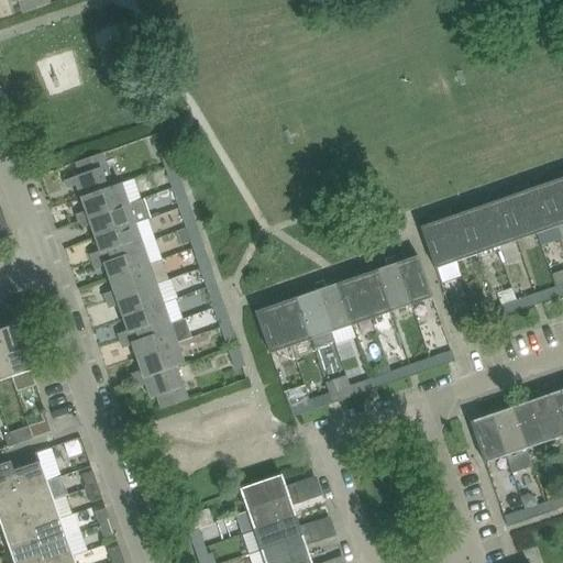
[(51,4),(48,0),(12,0),(13,3),(20,1),(24,13),(51,4)]
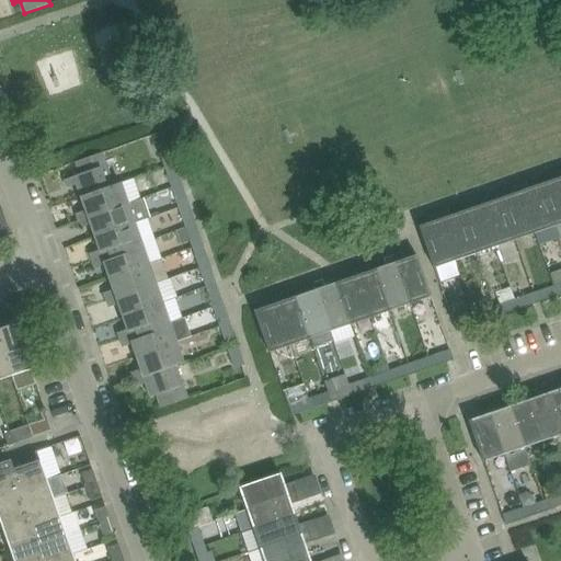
[(172,159),(168,145),(158,148),(162,162),(172,159)]
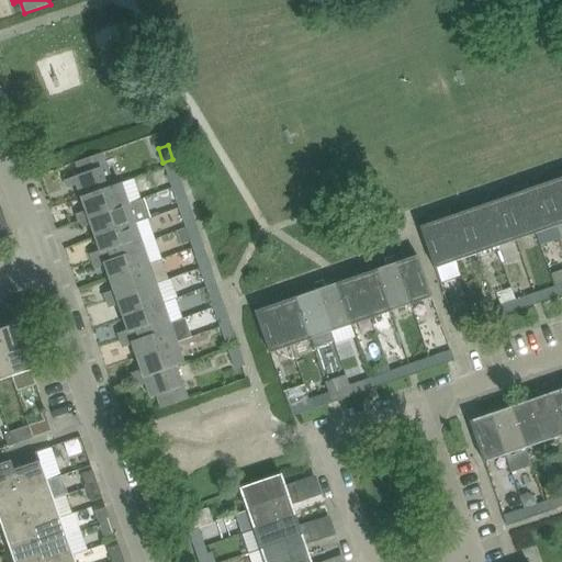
[(113,187),(113,186),(109,175),(102,154),(76,163),(80,175),(65,180),(67,188),(77,184),(81,198),(113,187)]
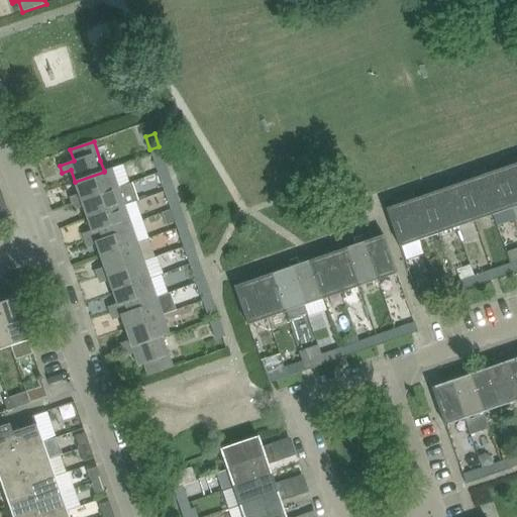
[(167,170),(163,157),(153,160),(159,173),(167,170)]
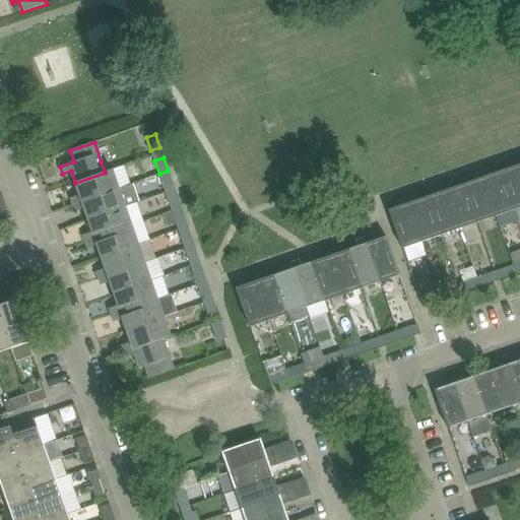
[(519,208),(519,166),(517,158),(508,161),(510,168),(501,171),(515,210),(519,208)]
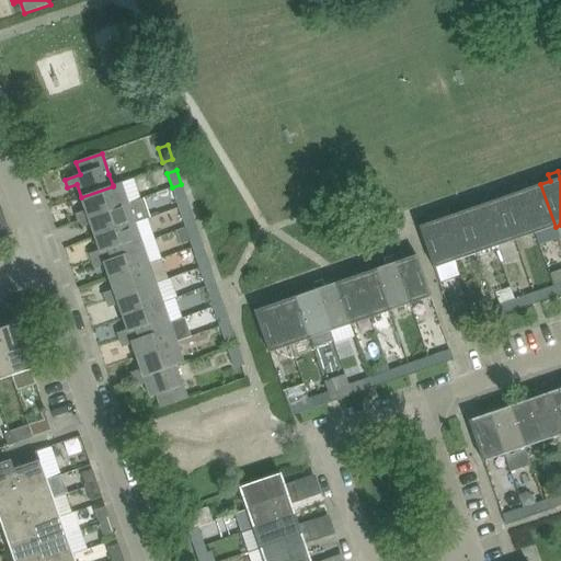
[(556,227),(540,184),(529,189),(527,182),(518,185),(535,233),(556,227)]
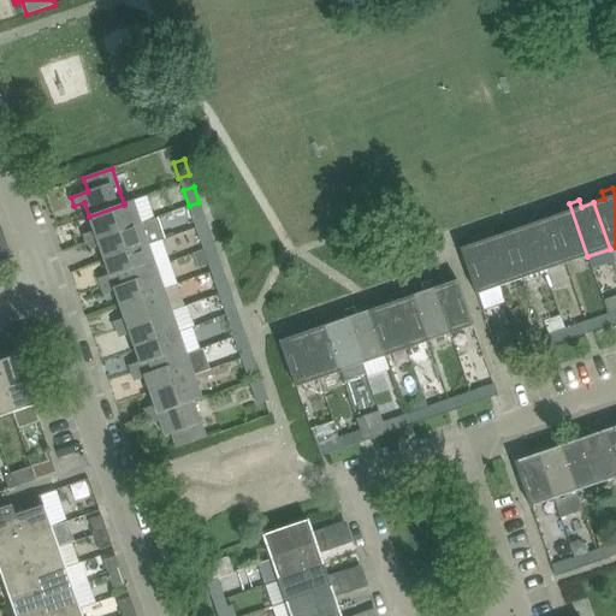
[(87,243),(141,224),(132,201),(124,203),(124,205),(89,217),(94,231),(83,235),(87,243)]
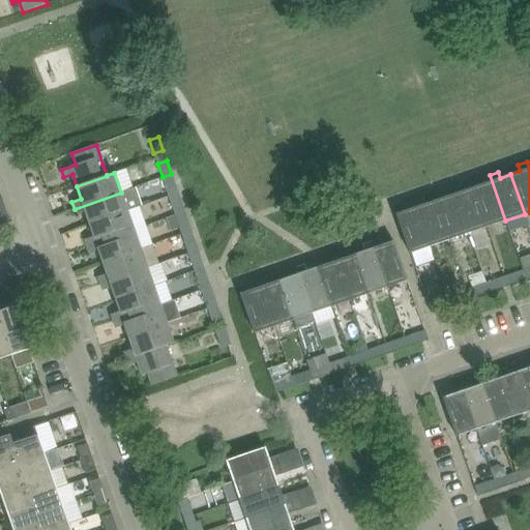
[(176,187),(171,174),(163,177),(167,190),(176,187)]
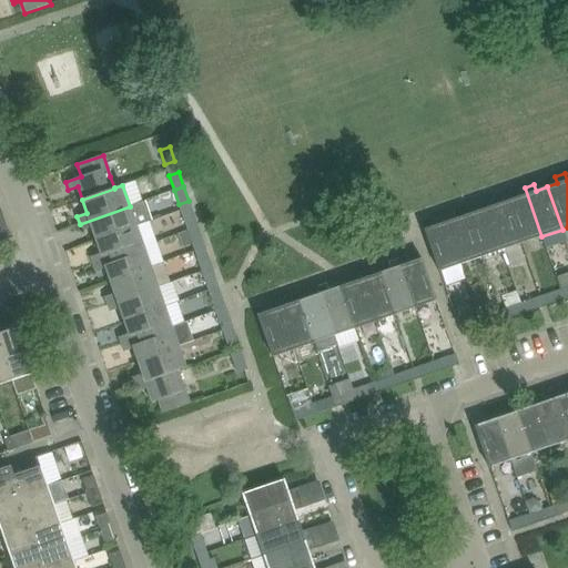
[(541,236),(525,188),(515,191),(517,198),(507,201),(521,244),(541,236)]
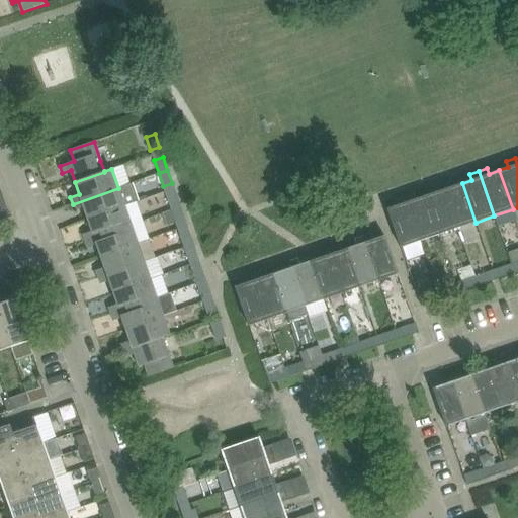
[(476,223),(462,183),(452,187),(450,180),(441,183),(457,229),(476,223)]
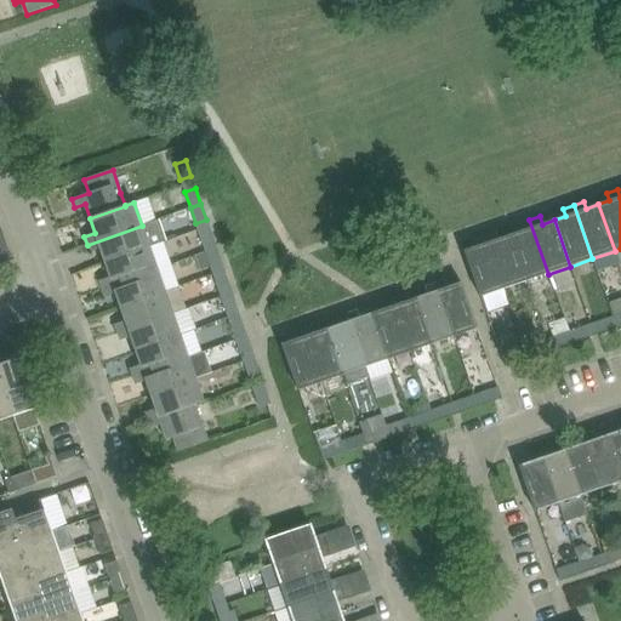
[(104,263),(149,248),(149,246),(166,240),(159,220),(142,226),(87,245),(90,252),(100,249),(104,263)]
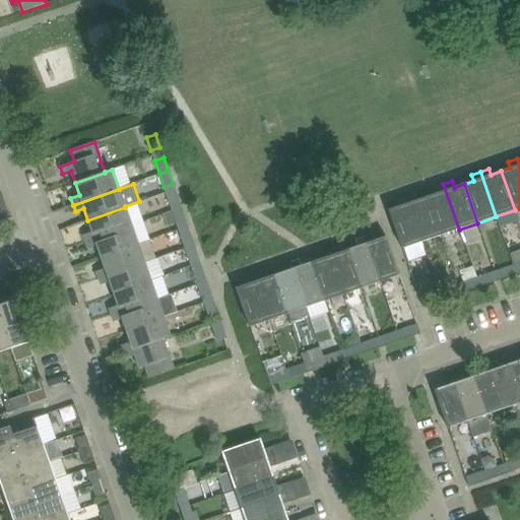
[(459,230),(443,184),(435,187),(437,193),(427,197),(441,236),(459,230)]
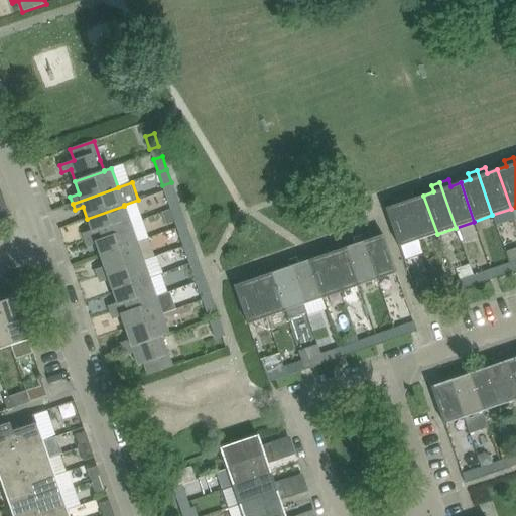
[(179,206),(175,192),(166,196),(170,209),(179,206)]
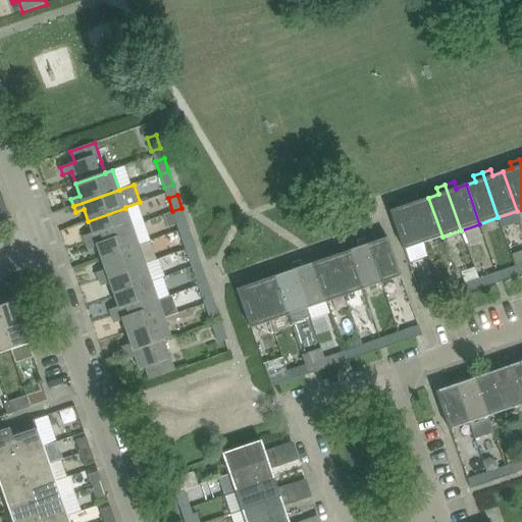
[(442,237),(428,198),(418,201),(416,195),(408,198),(423,244),(442,237)]
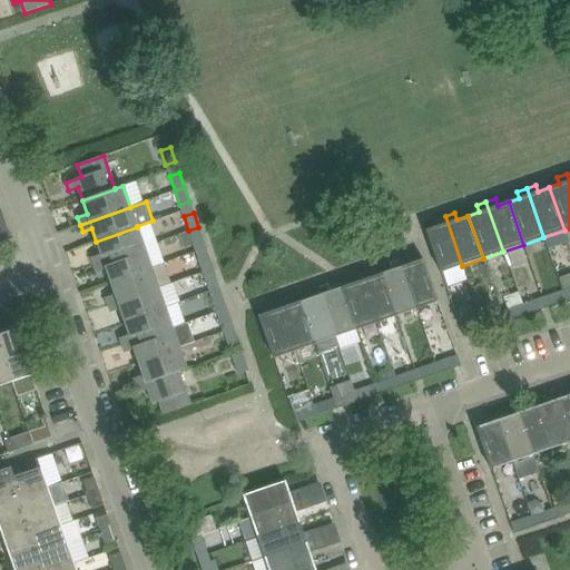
[(462,266),(445,216),(435,219),(438,226),(428,229),(442,273),(462,266)]
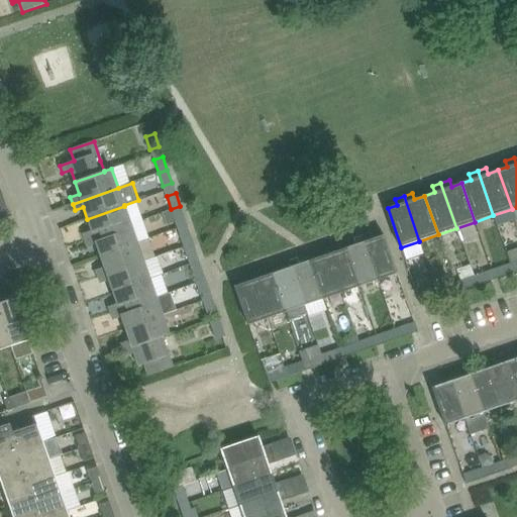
[(85,240),(130,224),(124,206),(87,219),(91,230),(83,233),(85,240)]
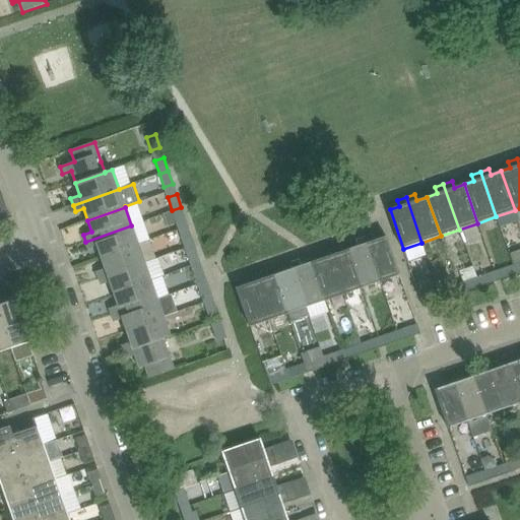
[(186,220),(181,207),(172,210),(177,223),(186,220)]
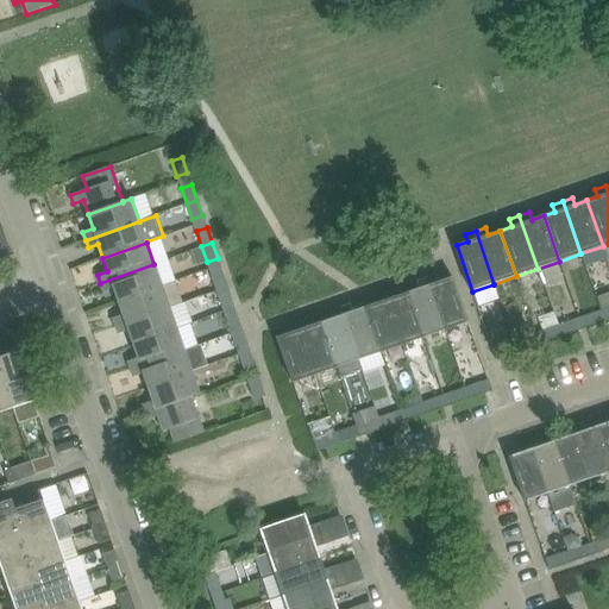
[(118,301),(161,286),(154,264),(100,283),(102,290),(113,288),(118,301)]
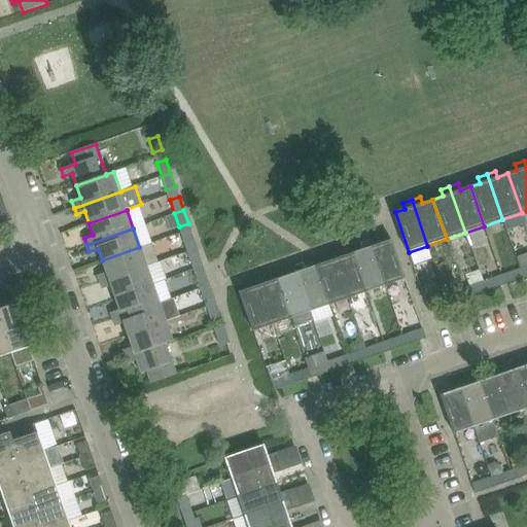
[(197,248),(191,235),(183,238),(187,251),(197,248)]
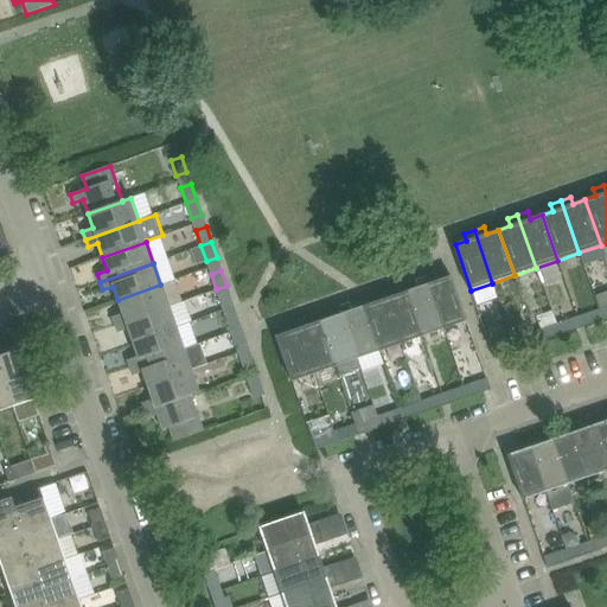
[(466,321),(449,276),(438,281),(435,273),(426,276),(443,328),(466,321)]
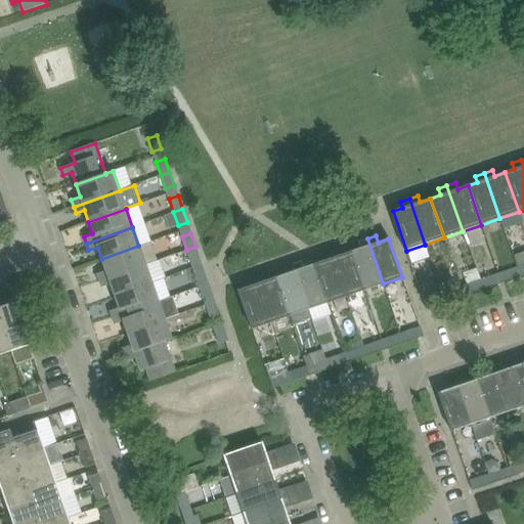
[(383,284),(367,238),(358,242),(360,248),(351,252),(364,291),(383,284)]
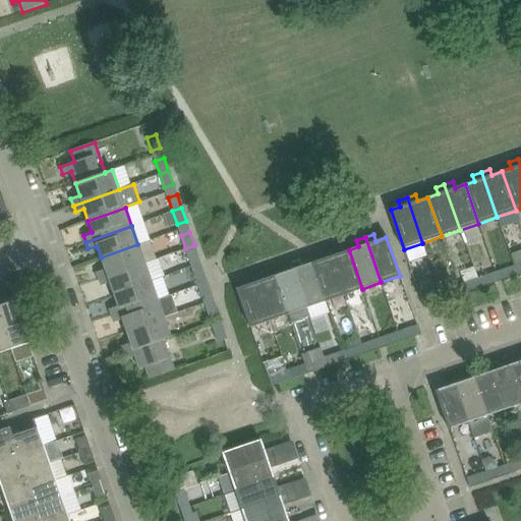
[(98,278),(145,263),(137,244),(101,257),(105,269),(96,272),(98,278)]
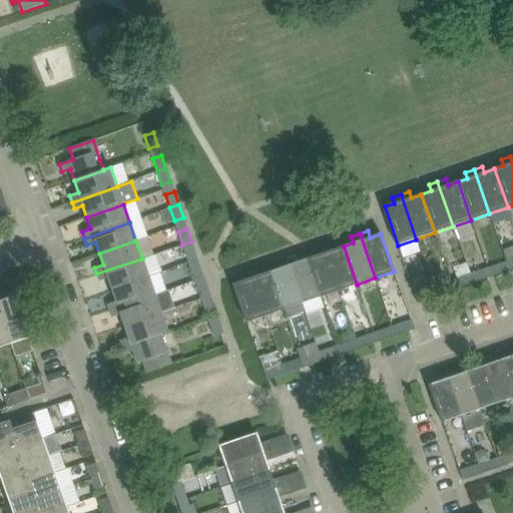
[(195,254),(191,241),(182,244),(187,258),(195,254)]
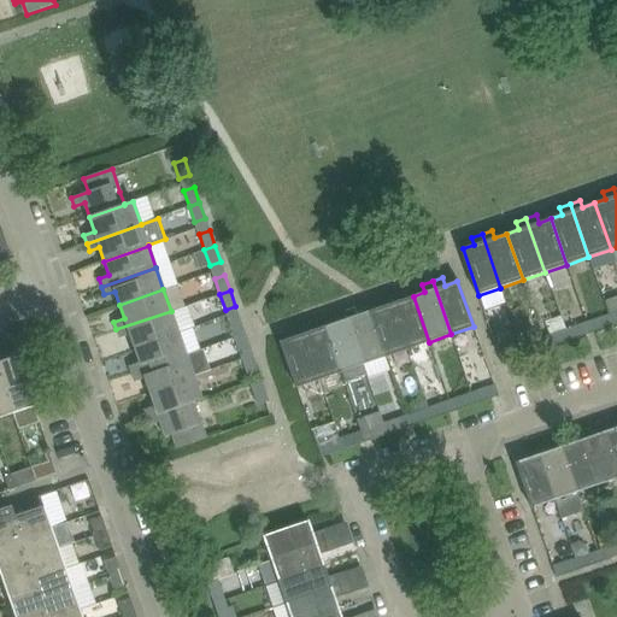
[(429,342),(413,297),(401,300),(399,293),(388,297),(406,350),(429,342)]
